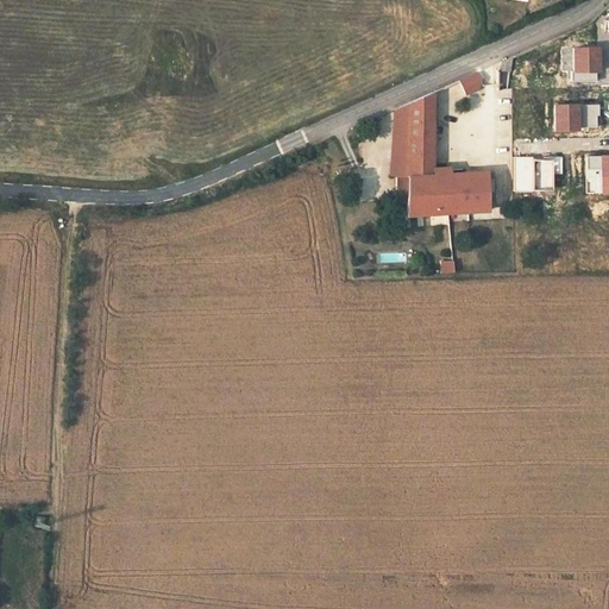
[(598,49),(573,49),(573,71),(571,71),(571,81),(595,81),(595,73),(598,73),(598,49)]
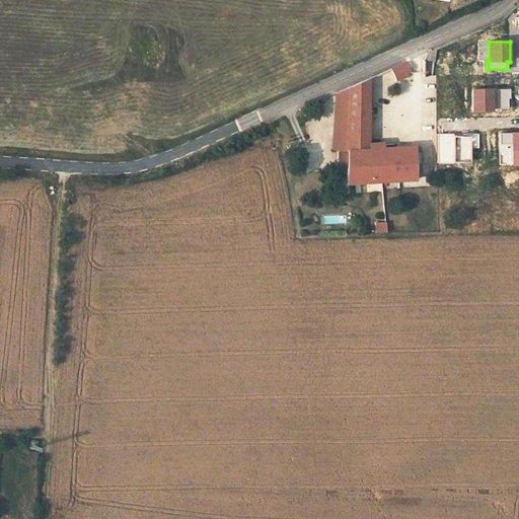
[(435,60),(436,55),(435,49),(426,53),(423,60),(435,60)]
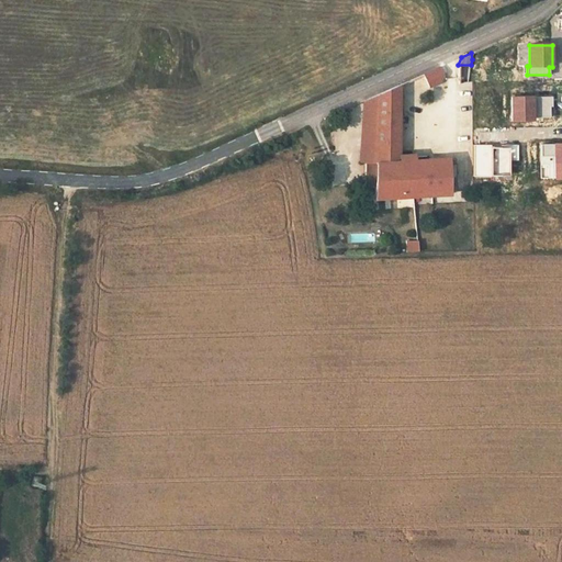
[(427,86),(428,88),(440,82),(442,74),(439,67),(423,75),(427,86)]
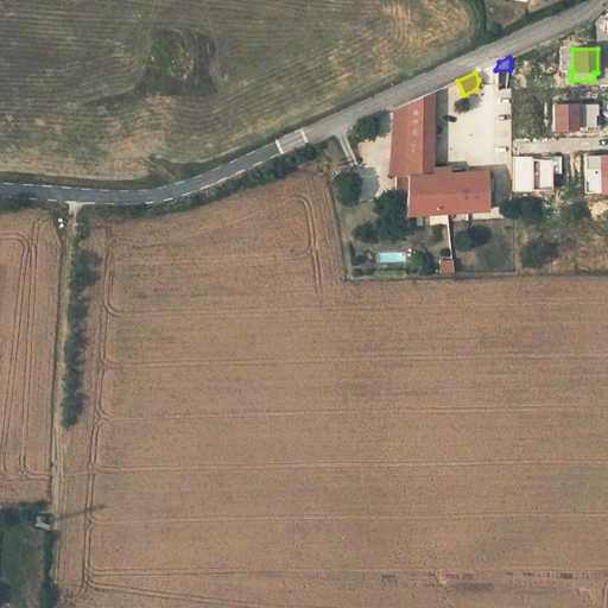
[(431,175),(431,99),(432,93),(410,102),(405,176),(406,176),(431,175)]
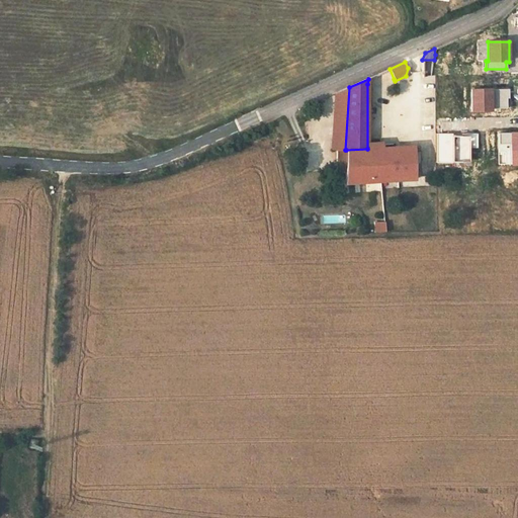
[(330,151),(346,152),(346,150),(345,150),(349,87),(335,93),(330,151)]
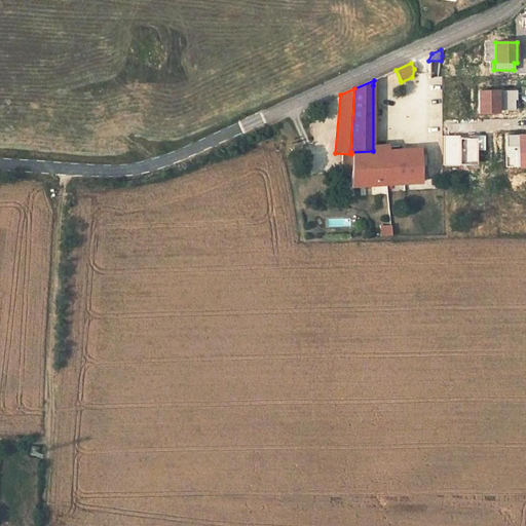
[(516,91),(478,91),(479,114),(499,114),(499,110),(515,110),(514,100),(516,100),(516,91)]
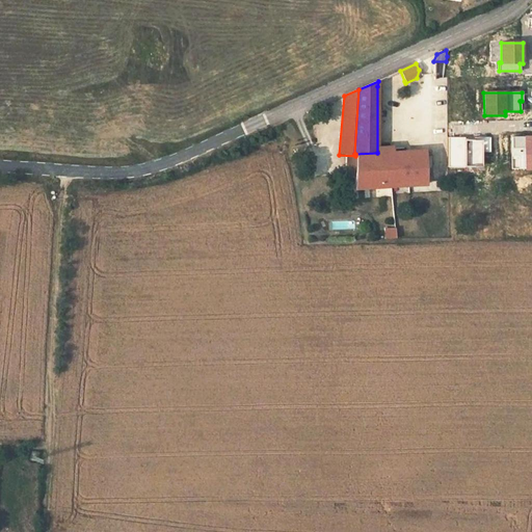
[(531,135),(512,136),(512,148),(525,148),(525,168),(531,167),(531,135)]
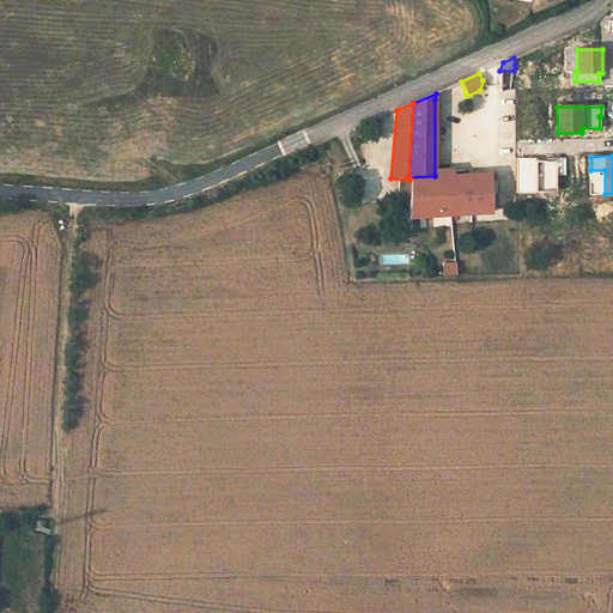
[(535,158),(516,158),(516,192),(535,192),(535,190),(554,190),(554,175),(564,175),(564,157),(551,157),(551,161),(535,161),(535,158)]
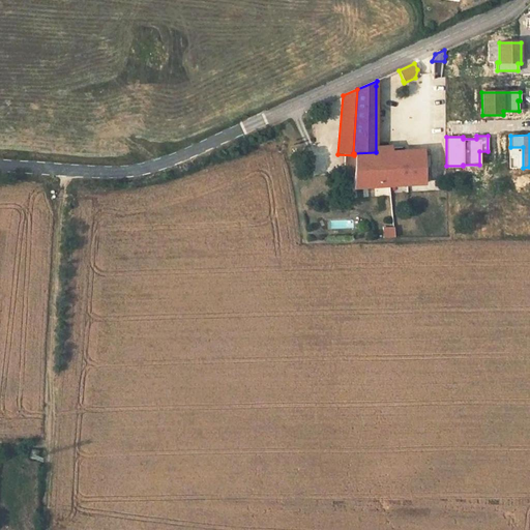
[(376,152),(354,153),(354,155),(354,156),(353,174),(352,187),(424,184),(422,149),(376,152)]
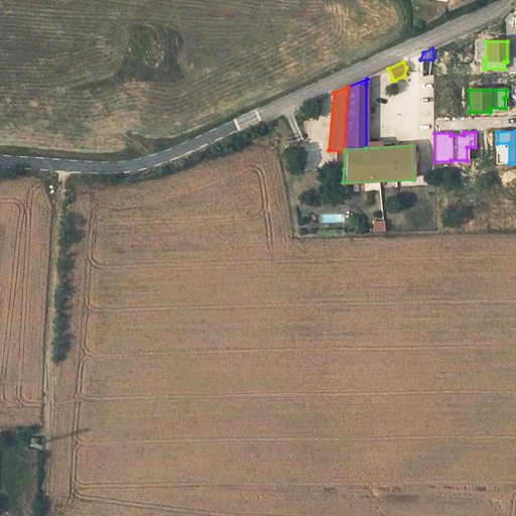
[(344,169),(345,152),(336,151),(335,168),(344,169)]
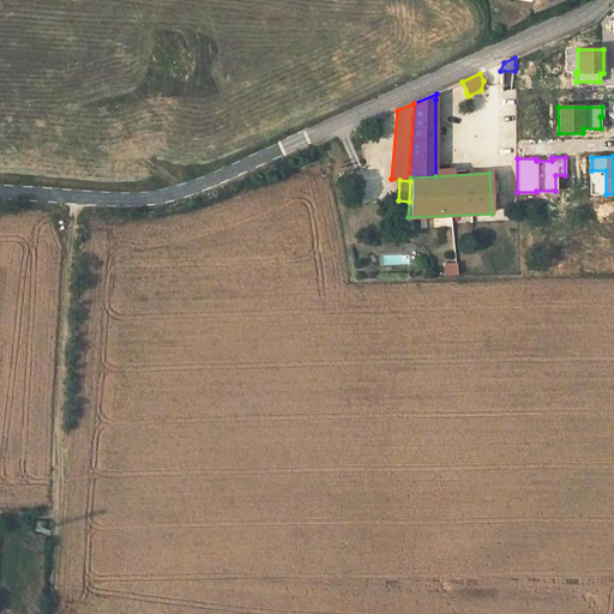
[(441,263),(441,275),(456,276),(456,263),(441,263)]
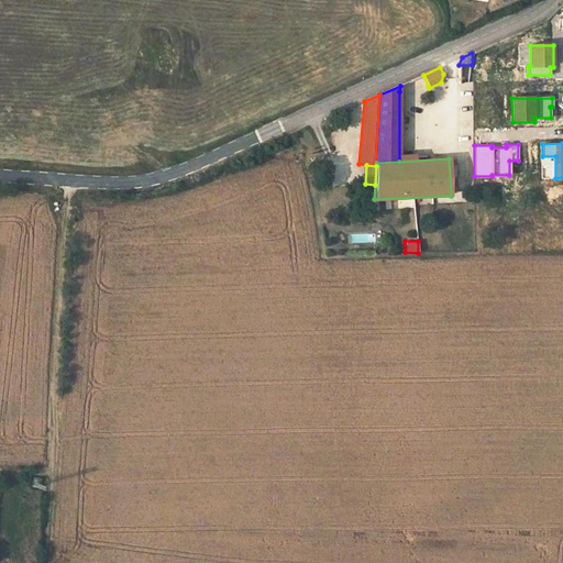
All buildings are outlined.
